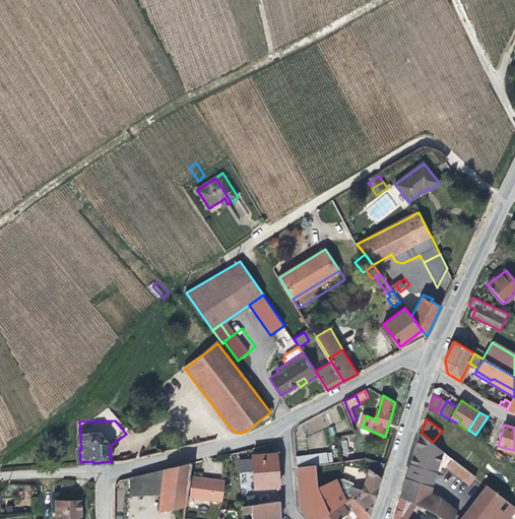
[(433,442),(422,433),(411,463),(437,471),(442,454),(449,459),(451,456),(433,442)]
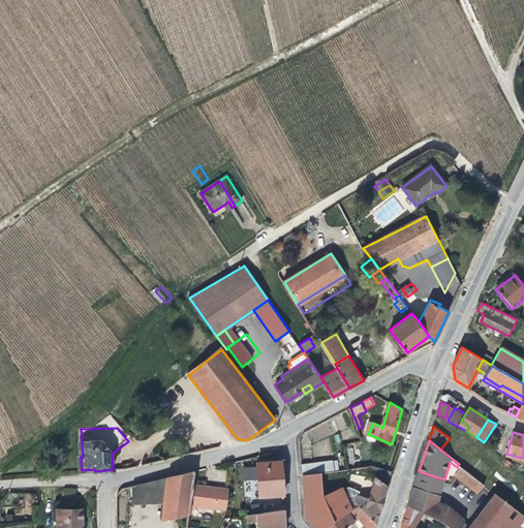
[(320,473),(333,471),(331,460),(303,464),(303,475),(320,473)]
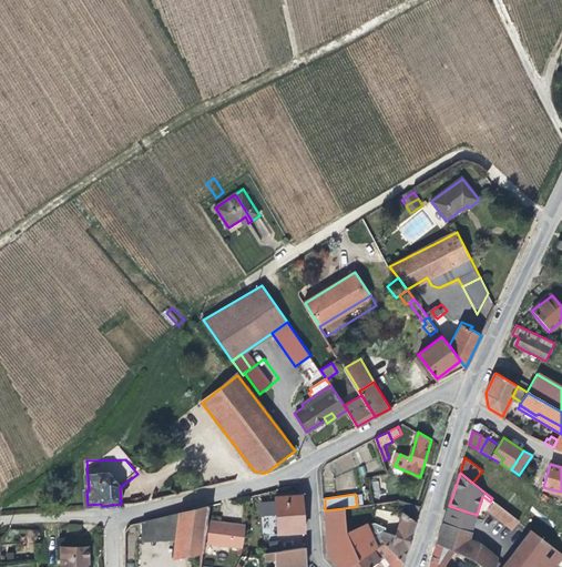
[(278,534),(305,533),(302,495),(276,497),(278,534)]
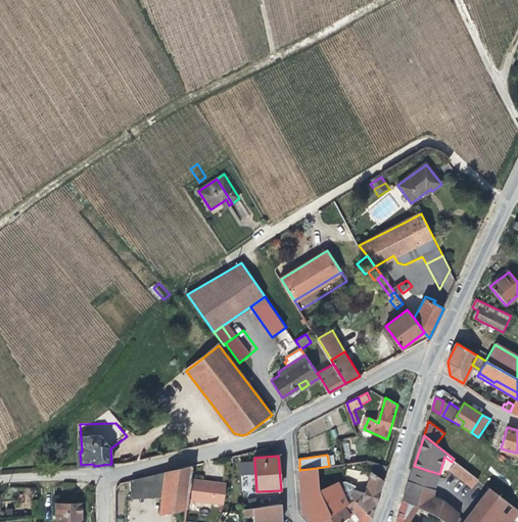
[(373,472),(384,479),(388,466),(368,461),(370,469),(373,472)]
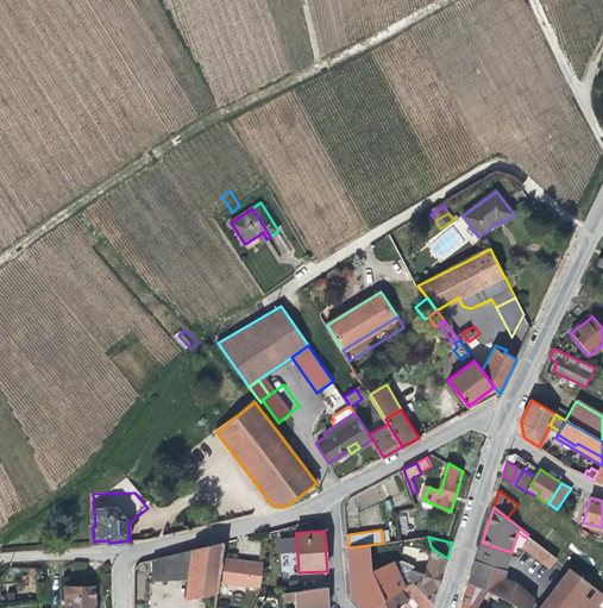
[(552,562),(556,556),(533,538),(525,547),(533,553),(538,547),(544,552),(539,559),(545,564),(548,559),(552,562)]
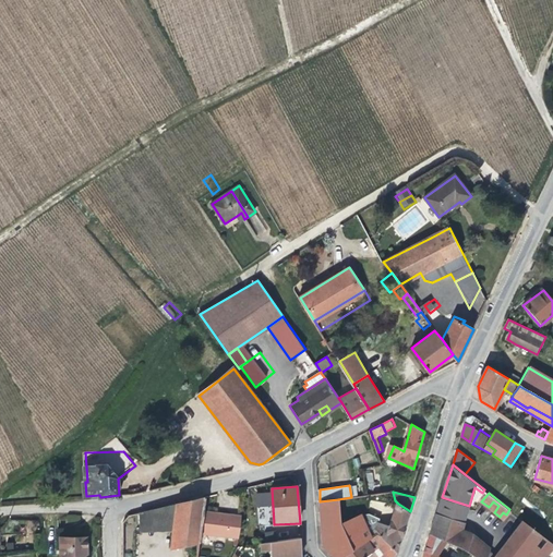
[(351,497),(338,499),(339,506),(355,504),(355,499),(357,499),(357,496),(351,497)]
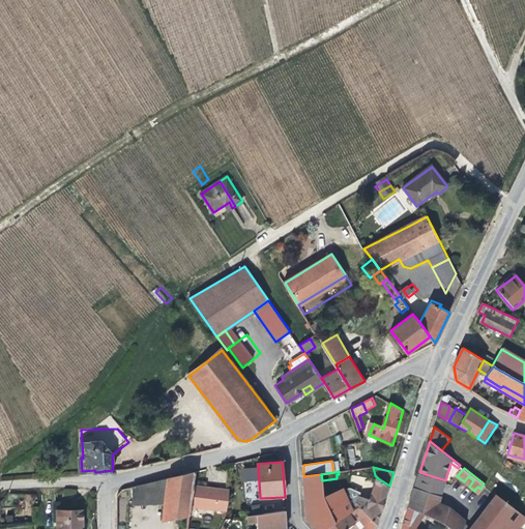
[(191,515),(191,507),(194,486),(195,472),(169,477),(166,503),(164,521),(191,515)]
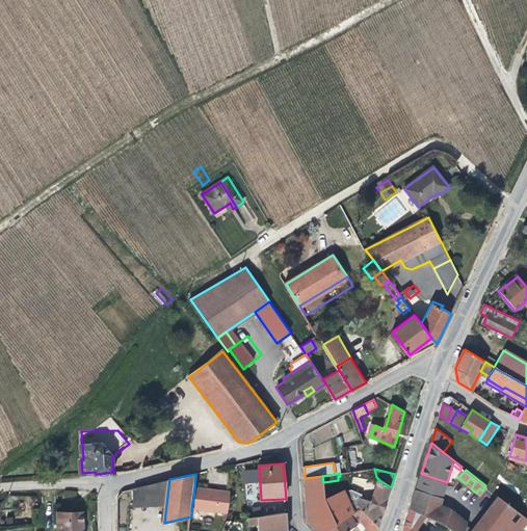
[(447,482),(421,474),(417,487),(442,496),(447,482)]
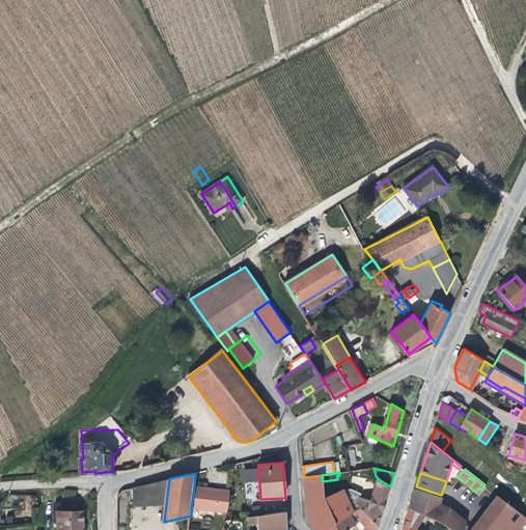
[(323,481),(322,475),(304,477),(307,521),(315,529),(325,529),(334,525),(326,497),(323,481)]
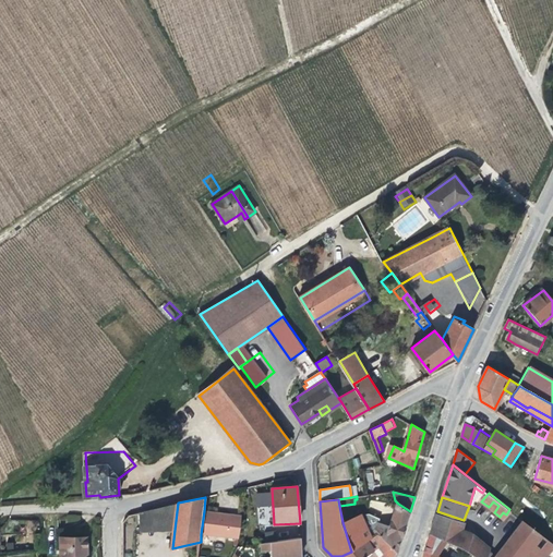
[(376,499),(374,506),(386,508),(387,501),(376,499)]
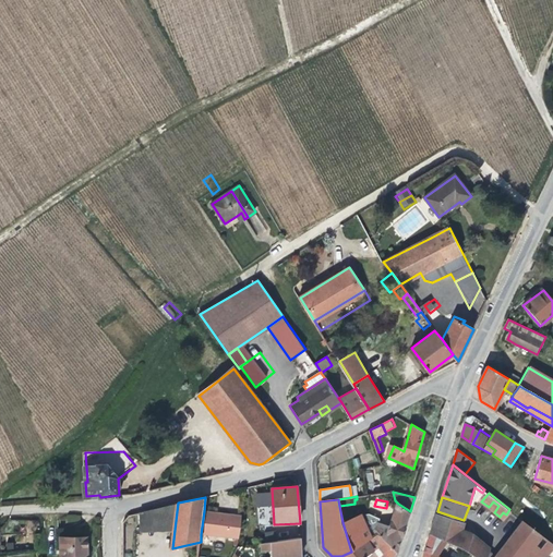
[(499,506),(493,501),(489,507),(494,512),(499,506)]
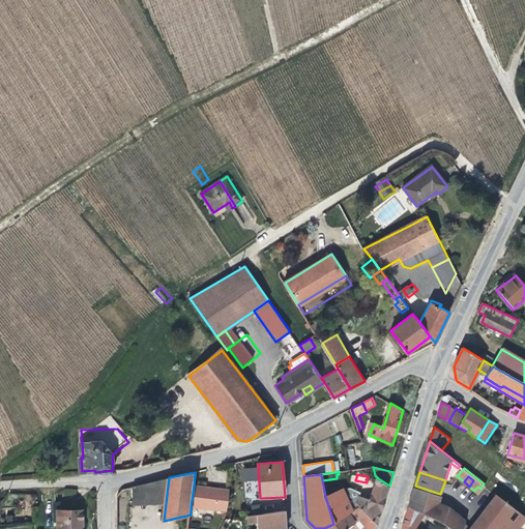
[(166,503),(169,477),(134,487),(135,505),(166,503)]
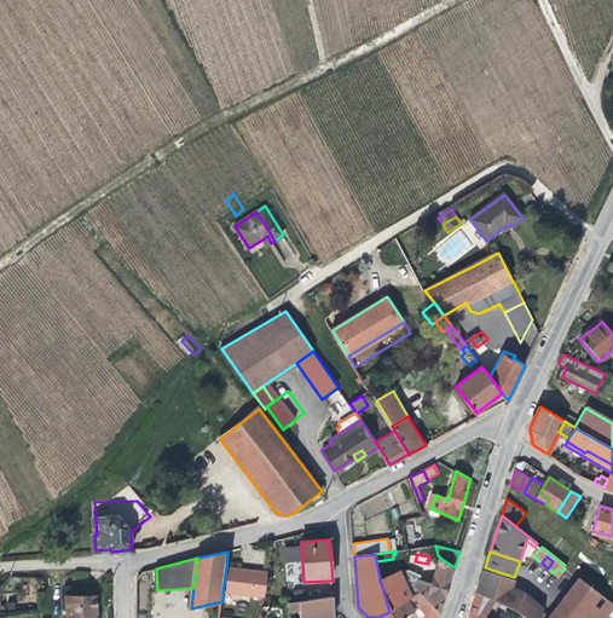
[(402,570),(380,579),(389,612),(421,591),(433,605),(440,612),(455,567),(441,559),(434,583),(421,579),(417,588),(418,589),(411,594),(402,570)]
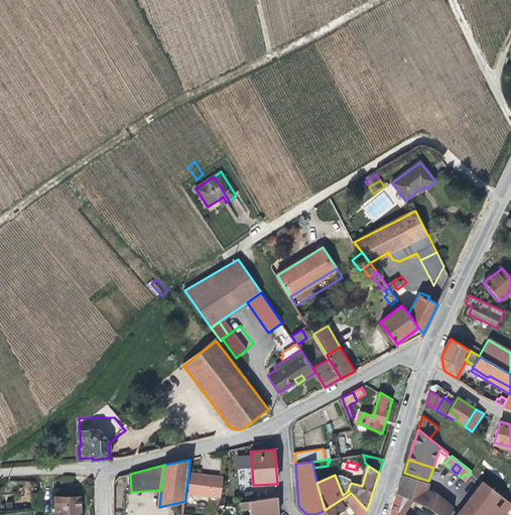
[(188,473),(185,494),(221,499),(224,477),(188,473)]
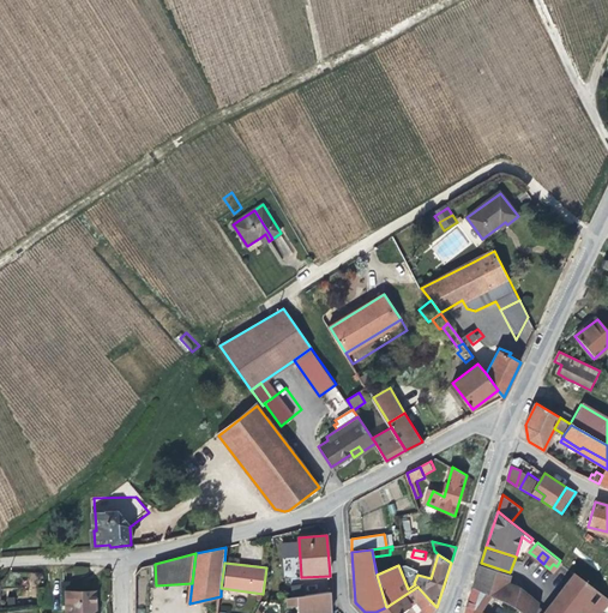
[(510,572),(481,563),(481,565),(510,575),(510,572)]
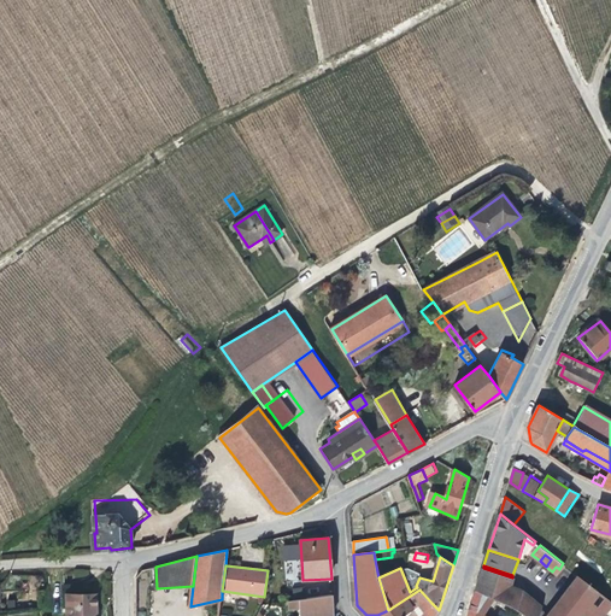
[(476,590),(493,598),(522,614),(526,615),(546,615),(550,614),(524,593),(510,587),(512,578),(483,568),(476,590)]
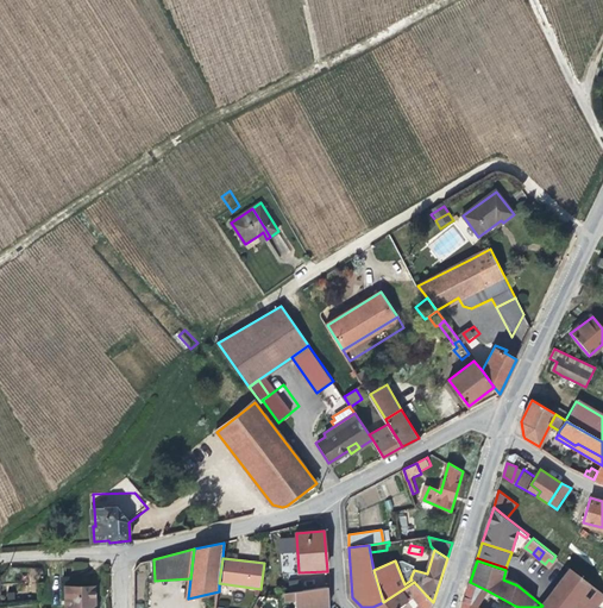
[(572,607),(575,606),(591,585),(571,569),(542,606),(539,607),(572,607)]
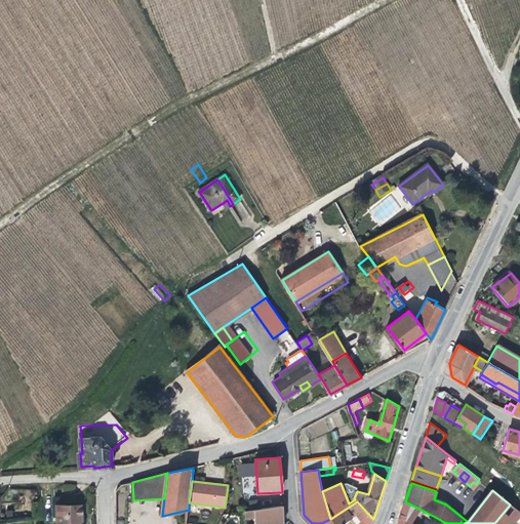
[(357,501),(330,519),(321,523),(344,523),(350,519),(358,513),(364,522),(365,523),(371,523),(373,519),(367,513),(357,501)]
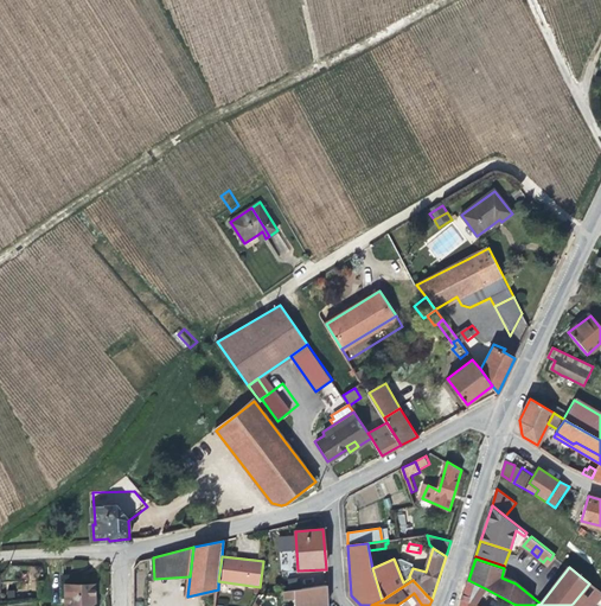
[(460,605),(477,605),(474,605),(485,588),(468,580),(460,605)]
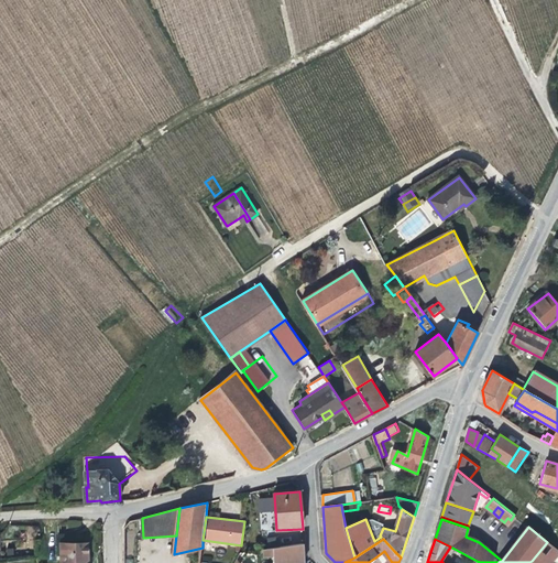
[(63,562),(89,562),(89,542),(63,543),(63,562)]
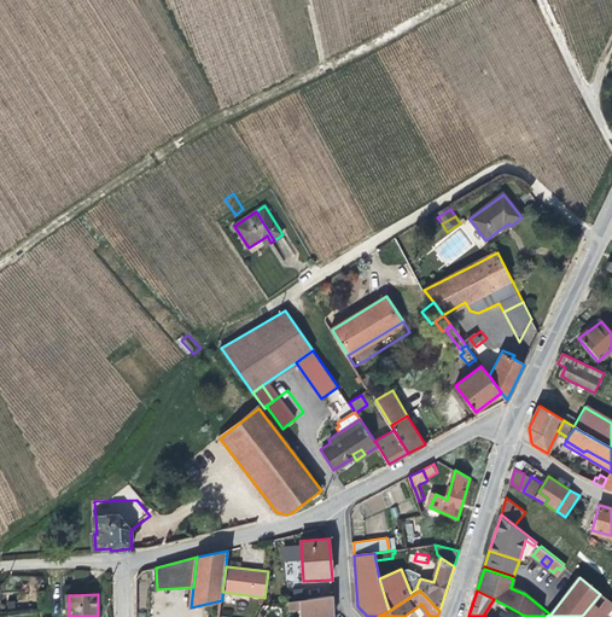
[(586,616),(604,616),(611,609),(611,603),(600,594),(583,615),(586,616)]
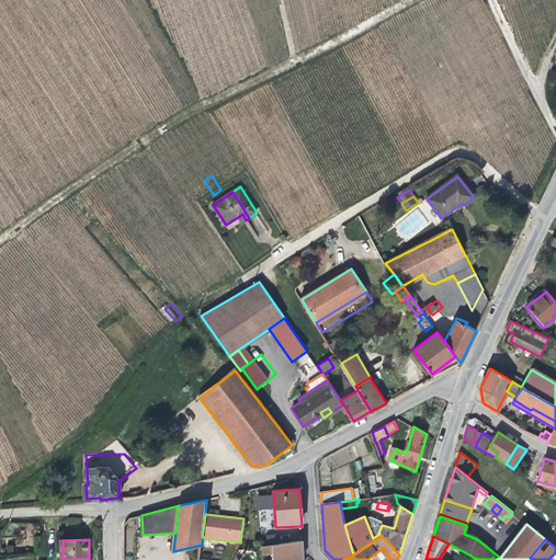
[(275,559),(298,559),(304,559),(303,540),(273,546),(275,559)]
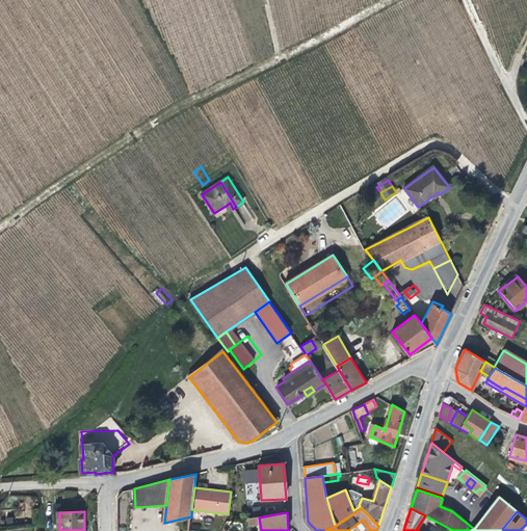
[(359,530),(370,530),(369,529),(363,520),(354,526),(359,530)]
